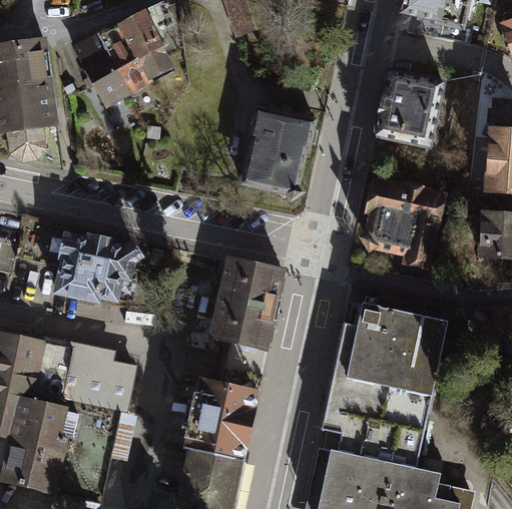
[(161,0),(131,16),(106,30),(92,37),(75,45),(105,102),(174,64),(163,44),(169,41),(161,28),(175,21),(164,0),(161,0)]
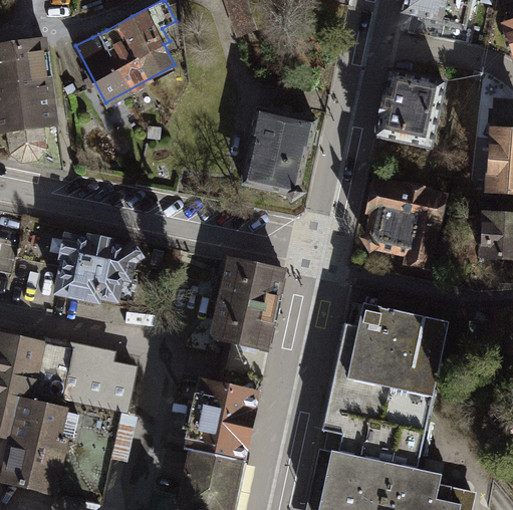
[(401,0),(399,12),(464,27),(470,0),(401,0)]
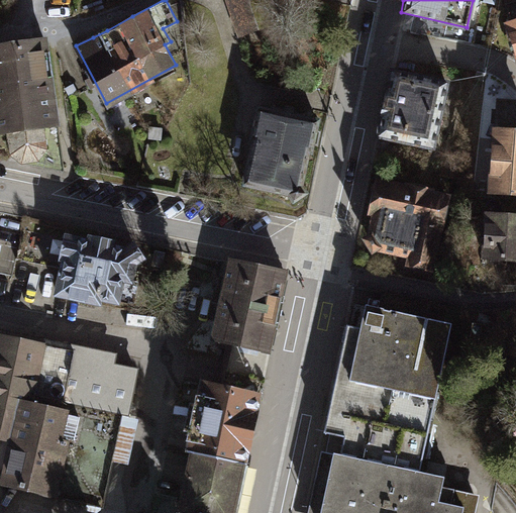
[(510,19),(503,22),(515,67),(515,0),(507,0),(505,1),(510,19)]
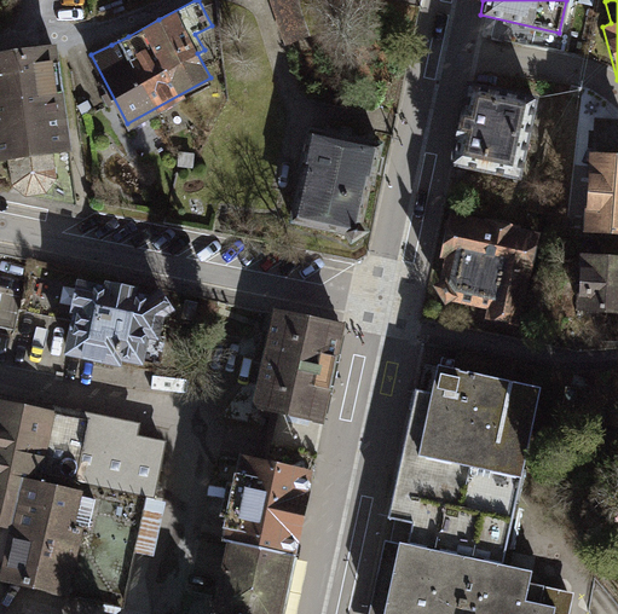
[(57,41),(0,50),(0,158),(7,158),(11,185),(24,196),(48,192),(57,177),(53,152),(74,149),(57,41)]
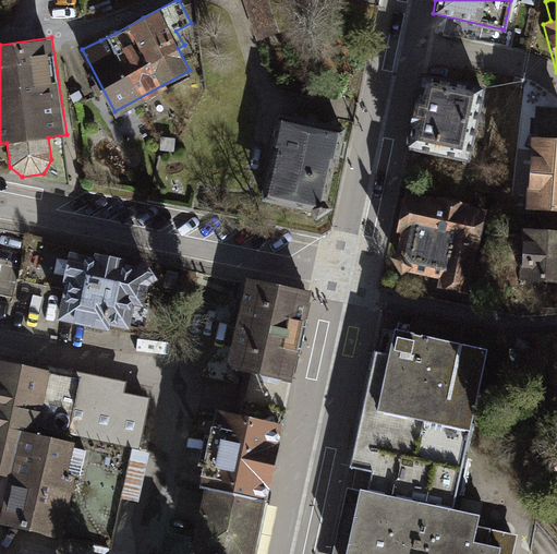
[(484,86),(416,72),(401,148),(469,163),(484,86)]
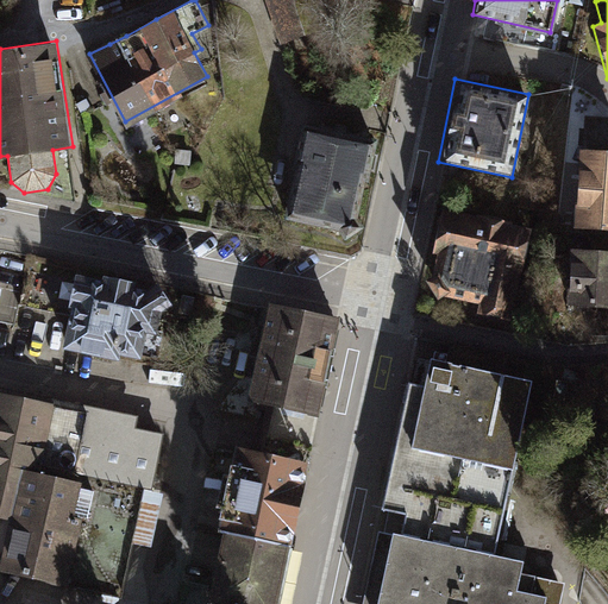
[(581,152),(575,151),(571,230),(607,231),(607,115),(583,114),(581,152)]
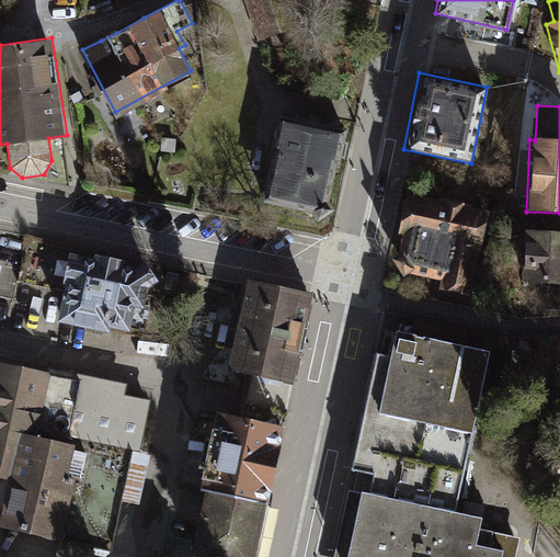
[(270,154),(274,155),(264,201),(313,212),(320,220),(336,209),(328,197),(334,167),(341,168),(350,129),(277,114),(270,154)]
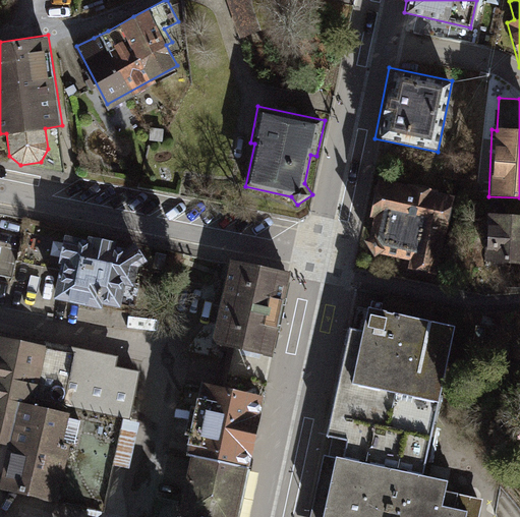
[(163,126),(151,125),(150,137),(162,138),(163,126)]
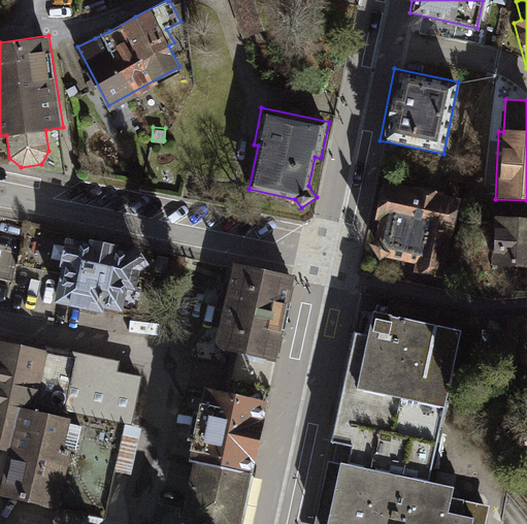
[(458,198),(382,182),(364,246),(375,262),(383,258),(414,263),(412,272),(440,279),(458,198)]
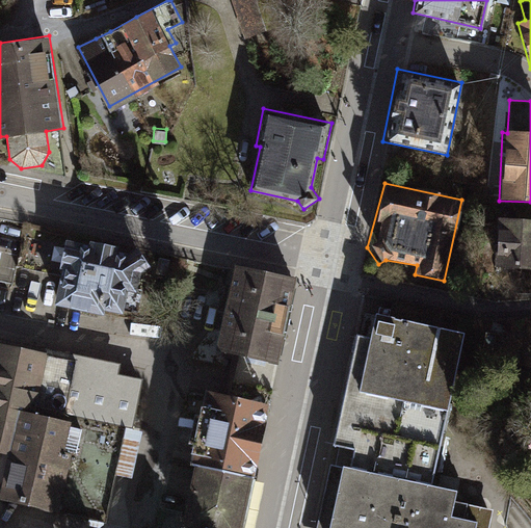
[(530,220),(497,218),(494,267),(530,269),(530,220)]
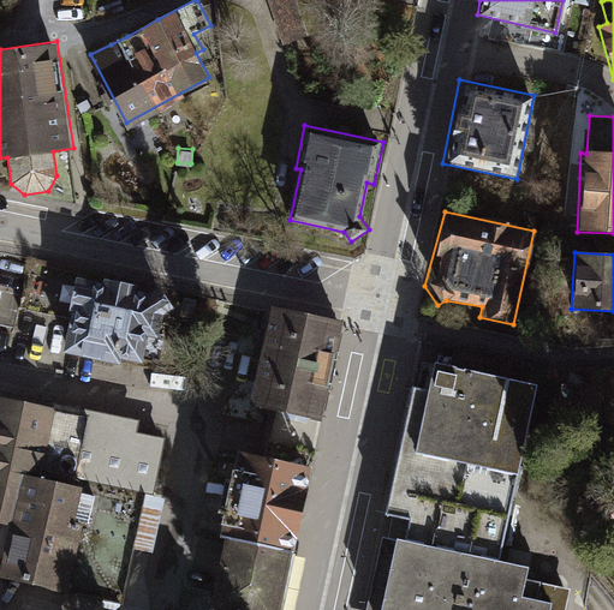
[(103,285),(33,270),(25,305),(71,315),(63,353),(121,365),(123,360),(143,364),(144,357),(160,360),(166,333),(161,333),(165,315),(174,308),(160,286),(151,292),(137,289),(138,285),(105,277),(103,285)]
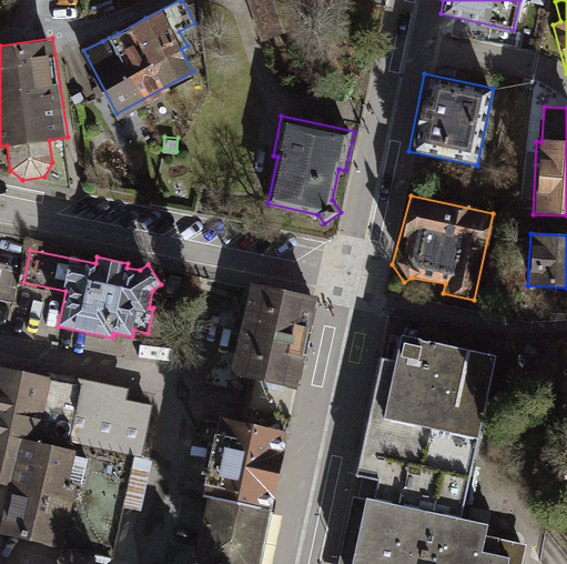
[(181,275),(170,272),(166,290),(178,292),(181,275)]
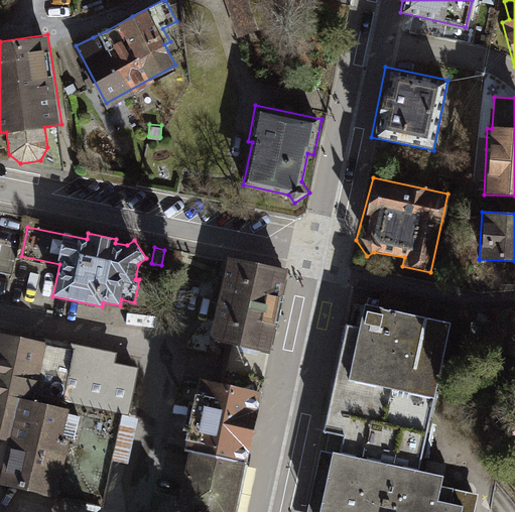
[(290,270),(230,257),(212,341),(272,354),(290,270)]
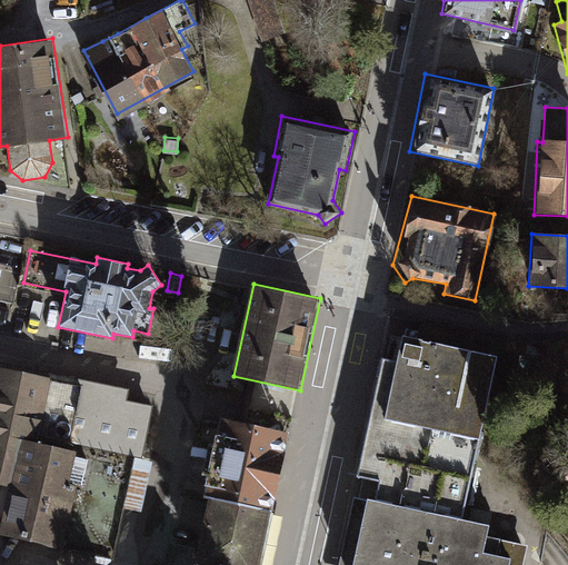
[(379,481),(375,502),(458,521),(494,355),(397,334),(391,360),(381,358),(356,475),(379,481)]
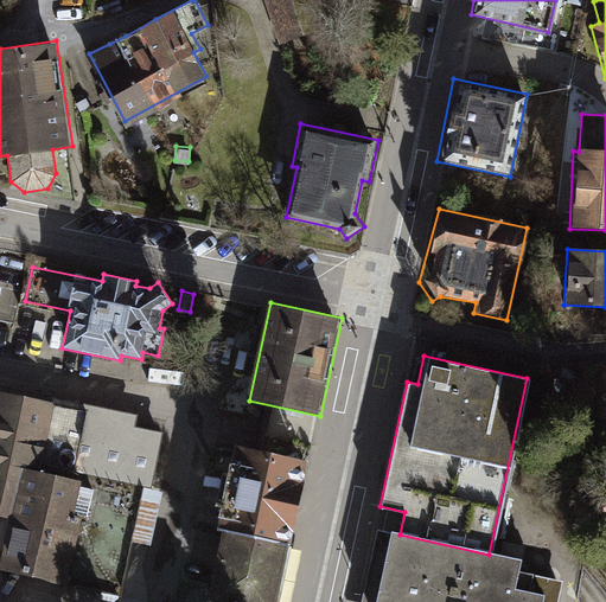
[(46,399),(0,389),(0,459),(74,476),(76,468),(145,484),(152,485),(164,430),(135,424),(138,412),(49,392),(46,399)]
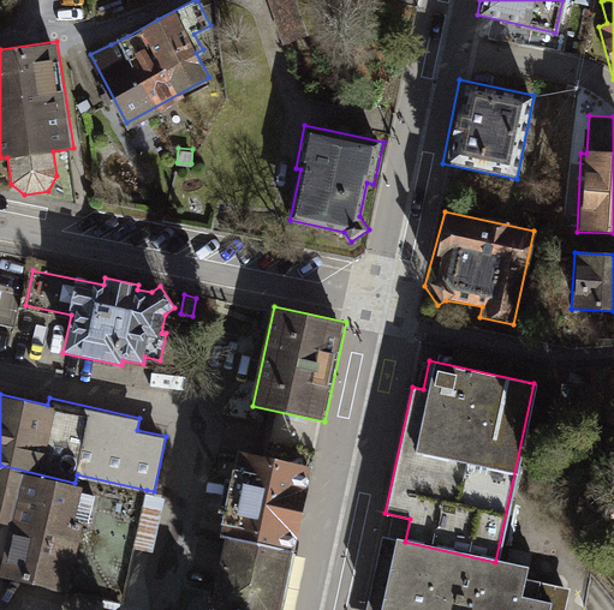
[(281,609),(314,472),(248,456),(213,609),(281,609)]
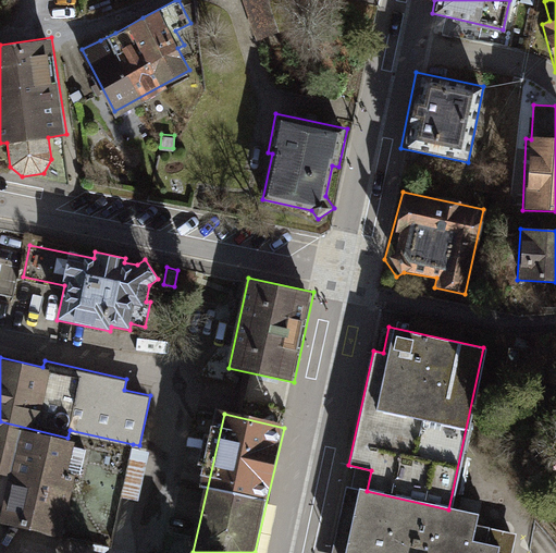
[(68,438),(0,421),(0,519),(110,545),(133,444),(70,430),(68,438)]
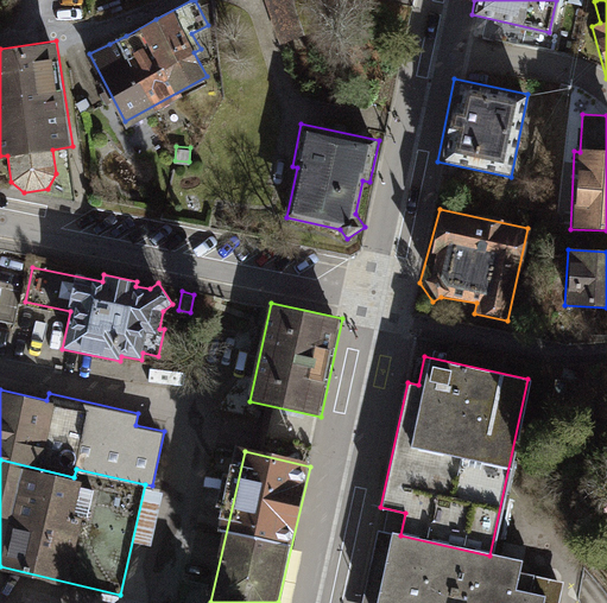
[(400,535),(378,532),(361,602),(558,602),(563,582),(517,572),(519,563),(489,556),(400,535)]
